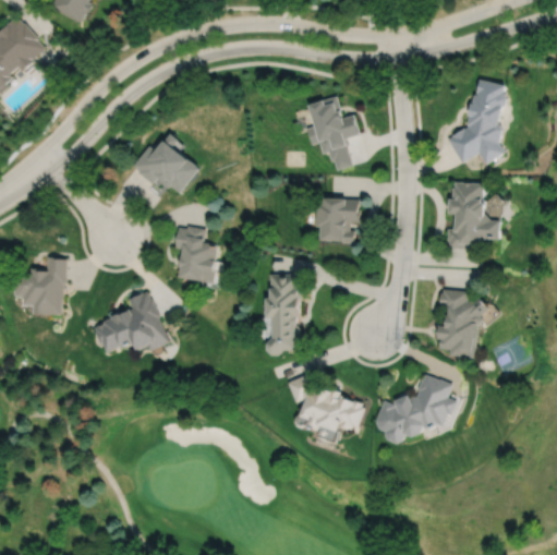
[(55,0),(57,1),(51,10),(82,26),(87,14),(91,16),(94,9),(92,8),(93,5),(91,4),(93,0),(55,0)]
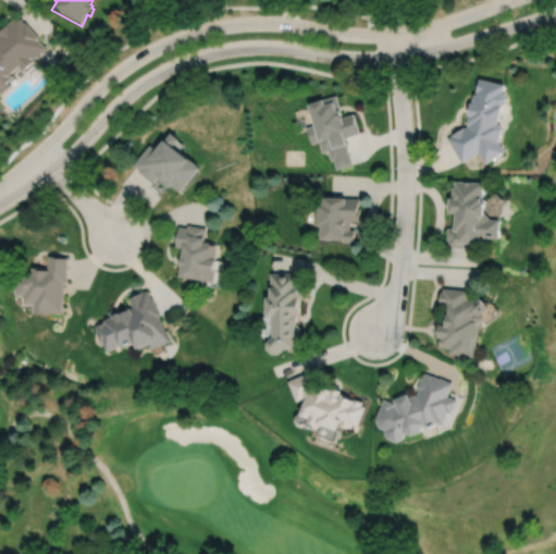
[(16,16),(9,23),(8,22),(0,28),(0,88),(2,86),(3,87),(13,77),(10,74),(19,66),(22,71),(34,61),(33,59),(45,48),(38,40),(39,39),(25,23),(24,24),(16,16)]
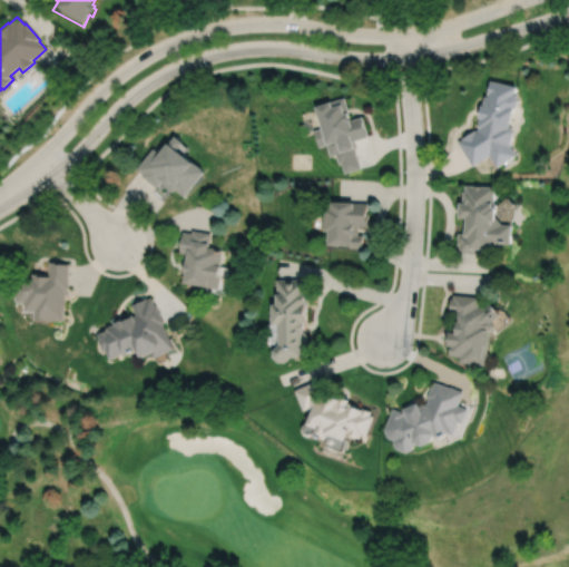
[(478,130),(478,128),(480,118),(478,117),(481,106),(482,106),(484,97),(487,97),(488,95),(487,95),(490,80),(516,87),(514,94),(516,95),(516,97),(518,99),(516,107),(513,109),(509,126),(510,127),(513,132),(510,146),(517,155),(497,167),(490,156),(472,167),(457,143),(462,140),(461,138),(473,132),(474,133),(478,130)]
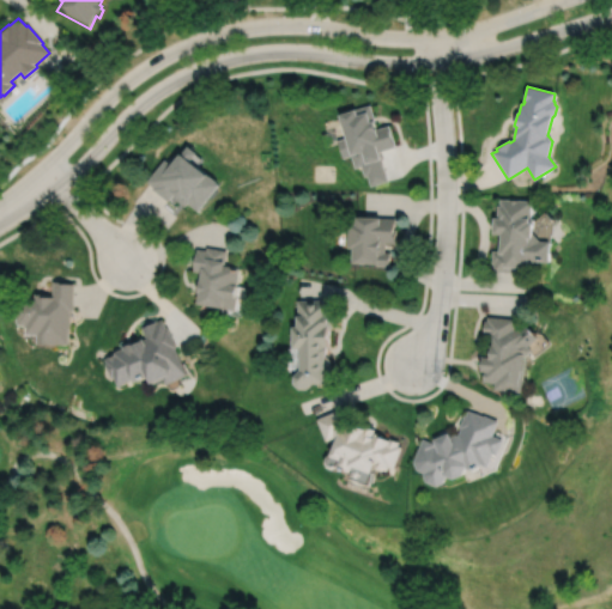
[(369,105),(355,110),(355,109),(338,114),(345,139),(337,141),(341,159),(350,157),(353,169),(359,166),(363,177),(367,176),(369,187),(387,182),(377,153),(394,147),(388,126),(375,129),(373,122),(374,122),(369,105)]
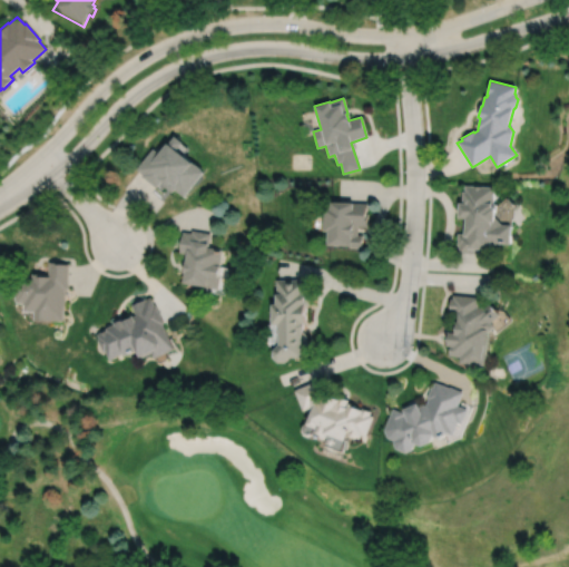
[(175,136),(159,155),(154,149),(137,170),(143,176),(141,177),(157,189),(164,182),(167,184),(164,187),(173,194),(175,192),(184,198),(205,173),(194,164),(195,163),(178,149),(183,143),(175,136)]
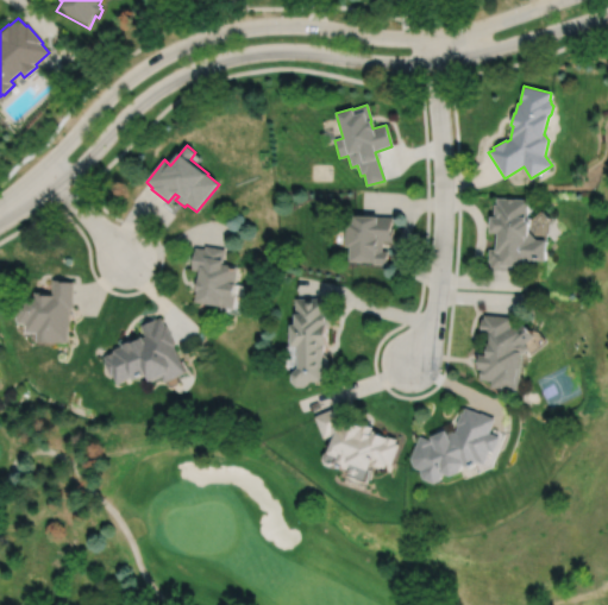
[(530,232),(531,221),(530,221),(530,218),(527,218),(528,200),(496,199),(496,206),(495,205),(494,218),(490,216),(490,233),(497,233),(497,251),(489,251),(488,263),(490,263),(489,271),(516,272),(516,266),(525,268),(526,270),(536,260),(546,262),(547,240),(537,240),(530,232)]
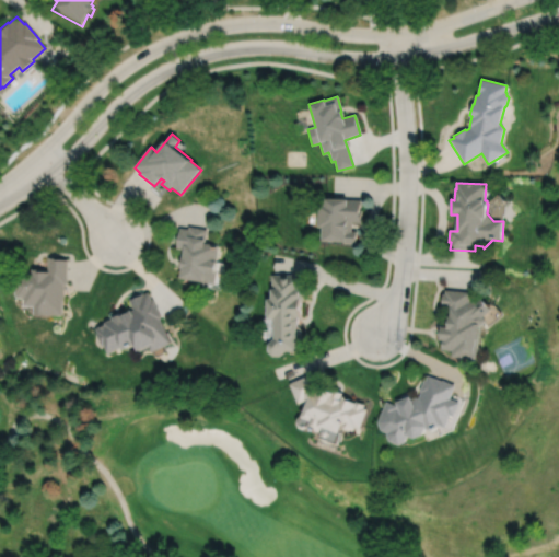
[(316,206),(315,228),(321,228),(321,241),(342,242),(341,244),(356,245),(356,232),(350,232),(351,223),(361,223),(361,211),(360,211),(360,201),(346,200),(347,199),(324,199),(323,206),(316,206)]
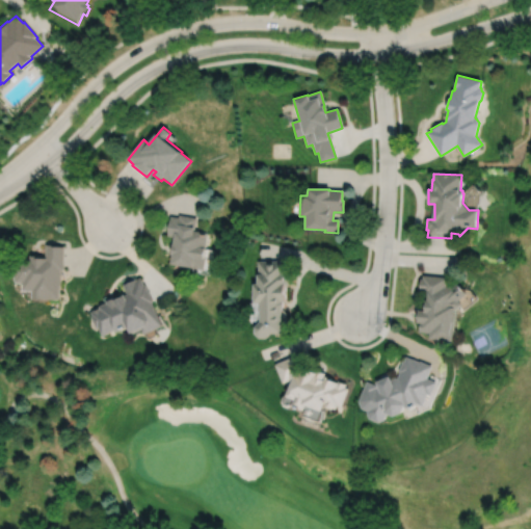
[(169,217),(166,239),(176,240),(175,245),(174,245),(173,256),(174,256),(171,265),(193,268),(193,269),(205,271),(208,248),(207,248),(209,234),(195,232),(196,228),(195,228),(196,219),(179,216),(179,219),(169,217)]
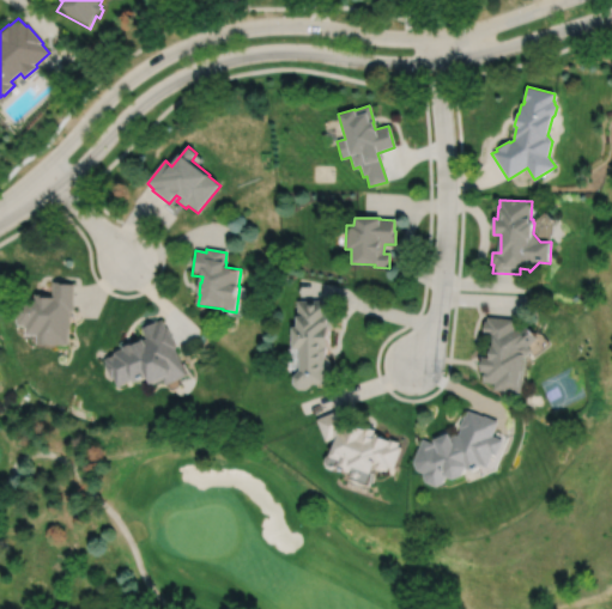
[(53,284),(53,299),(46,298),(46,296),(35,296),(35,299),(25,298),(25,300),(19,300),(19,304),(17,304),(17,310),(16,310),(16,320),(17,320),(17,323),(18,323),(18,327),(26,327),(26,336),(37,336),(37,346),(68,347),(70,312),(73,312),(74,286),(65,285),(65,284),(53,284)]
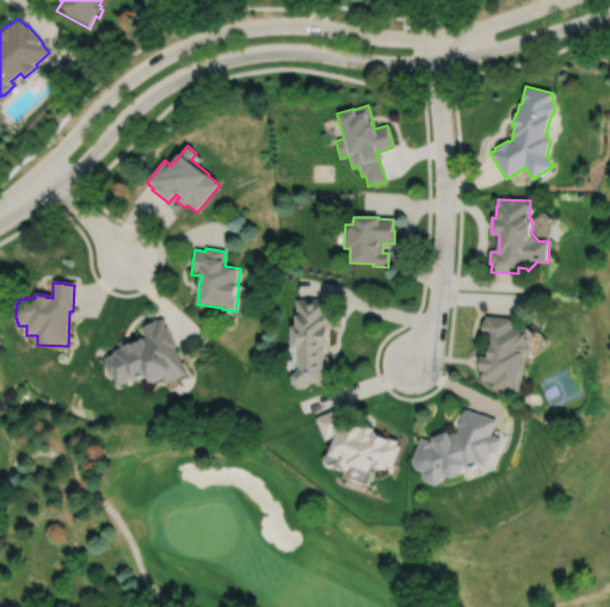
[(312,384),(324,384),(324,372),(327,369),(327,360),(325,357),(324,357),(324,355),(325,353),(325,350),(324,348),(327,348),(327,329),(330,329),(330,320),(326,320),(326,301),(296,301),(296,319),(297,319),(297,327),(294,327),(294,329),(293,329),(293,333),(290,335),(291,342),(293,344),(293,348),(294,348),(294,350),(302,350),(302,370),(297,370),(293,376),(293,384),(299,390),(307,390),(312,384)]
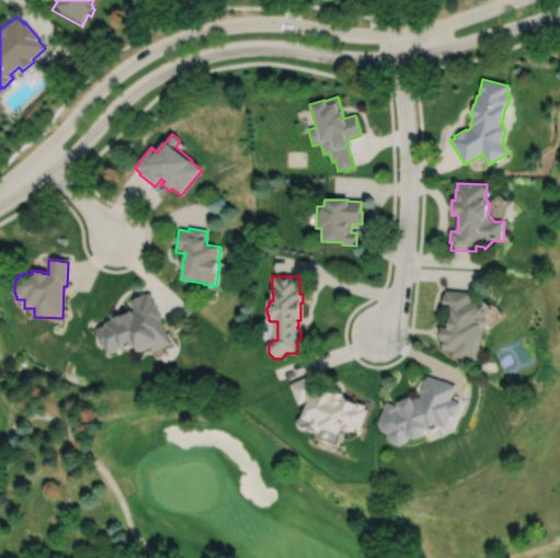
[(477,304),(470,304),(471,294),(446,292),(445,295),(443,295),(442,308),(444,308),(444,312),(452,312),(452,318),(449,318),(448,329),(441,328),(440,341),(443,342),(442,352),(453,352),(452,359),(477,362),(480,328),(487,322),(483,318),(493,311),(483,299),(477,304)]
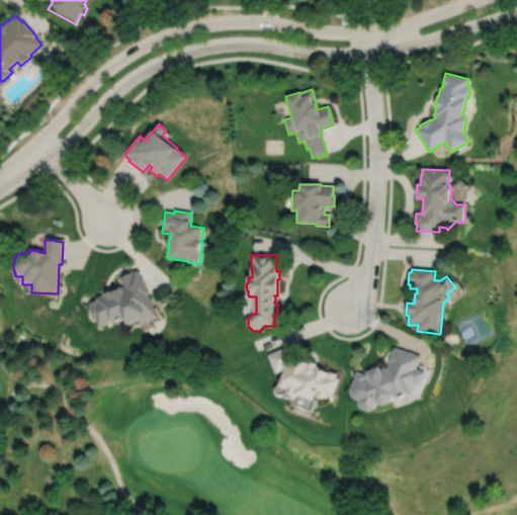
[(137,271),(133,273),(132,272),(119,278),(123,288),(122,288),(121,287),(113,291),(112,290),(103,294),(104,296),(96,299),(97,301),(90,304),(91,305),(89,306),(90,309),(89,310),(94,322),(96,321),(100,329),(113,323),(114,325),(125,320),(128,326),(139,321),(142,327),(159,319),(149,296),(150,295),(142,278),(141,279),(137,271)]
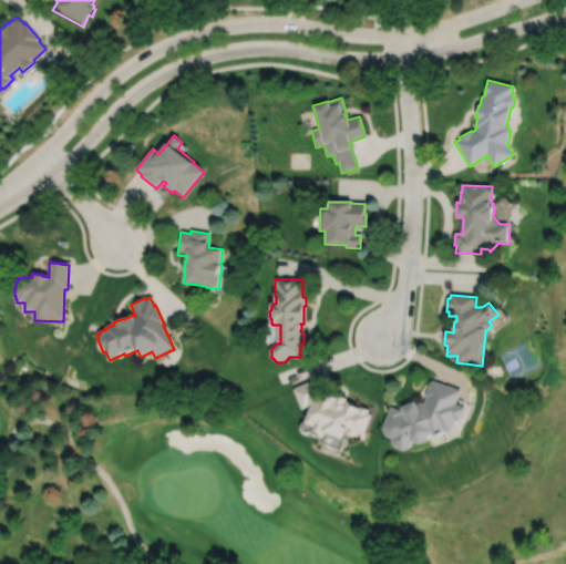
[(305,423),(301,424),(299,430),(301,434),(306,437),(310,434),(322,440),(325,434),(342,441),(345,433),(347,436),(352,438),(354,438),(357,438),(359,434),(363,437),(371,416),(368,414),(369,411),(360,408),(359,410),(352,407),(353,406),(346,402),(347,400),(337,396),(336,398),(327,395),(326,397),(322,396),(316,380),(292,390),(300,410),(307,408),(309,411),(305,423)]
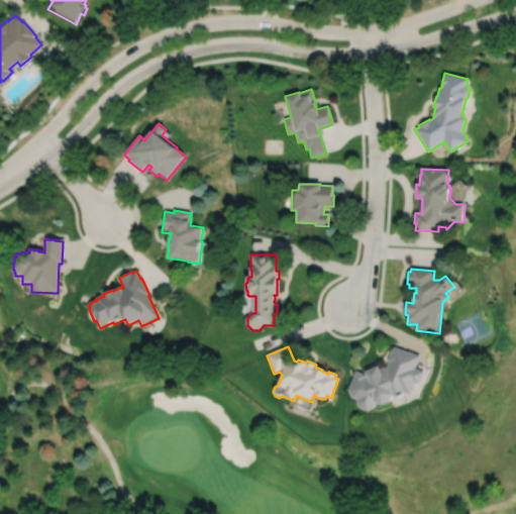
[(348,392),(356,373),(367,376),(366,373),(378,367),(380,372),(382,368),(386,369),(388,364),(387,363),(392,351),(393,352),(395,347),(408,352),(420,357),(415,370),(424,373),(419,386),(416,385),(412,396),(405,394),(404,398),(400,400),(393,397),(391,403),(383,406),(376,404),(374,410),(369,412),(358,408),(356,403),(357,401),(351,399),(348,392)]
